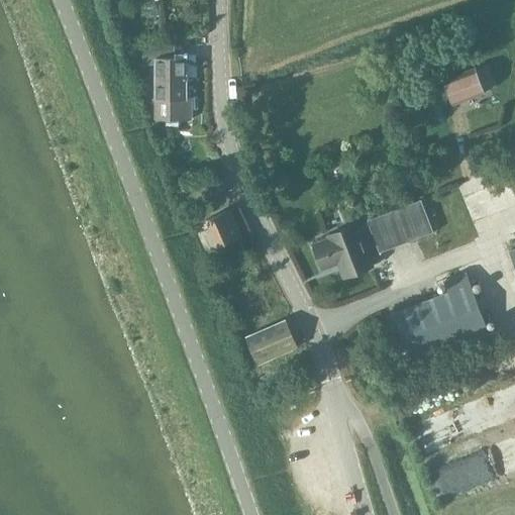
[(141,52),(142,67),(155,67),(153,102),(157,102),(157,121),(190,121),(190,100),(185,99),(186,61),(173,61),(173,46),(164,46),(141,52)]
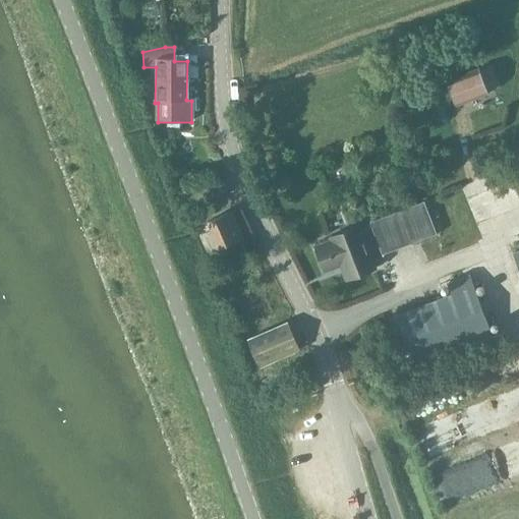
[(478,70),(447,82),(457,107),(487,95),(478,70)]
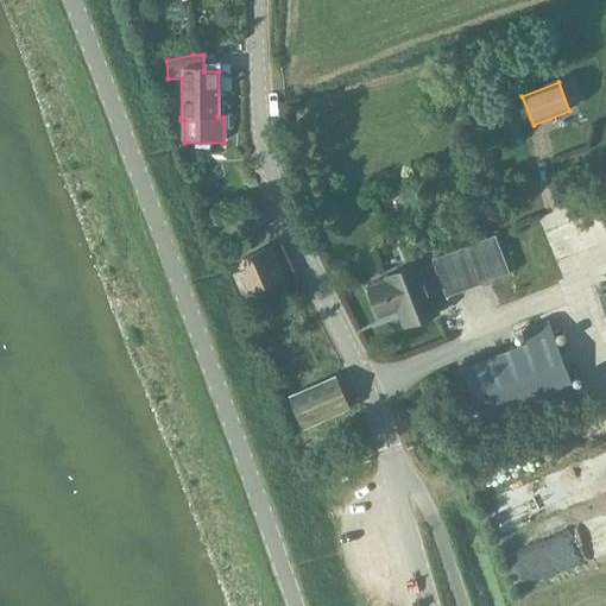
[(429,295),(441,291),(444,300),(446,300),(446,298),(507,276),(497,246),(502,244),(499,235),(430,260),(431,264),(418,269),(417,266),(384,279),(385,284),(366,291),(377,320),(397,311),(403,328),(436,316),(429,295)]
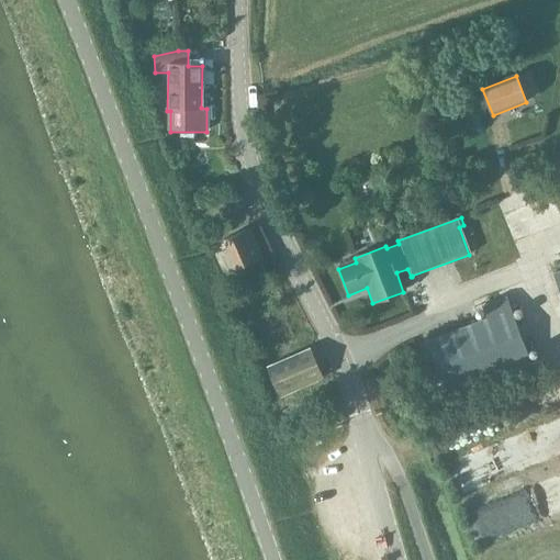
[(219,254),(228,273),(261,258),(247,230),(222,242),(226,250),(219,254)]
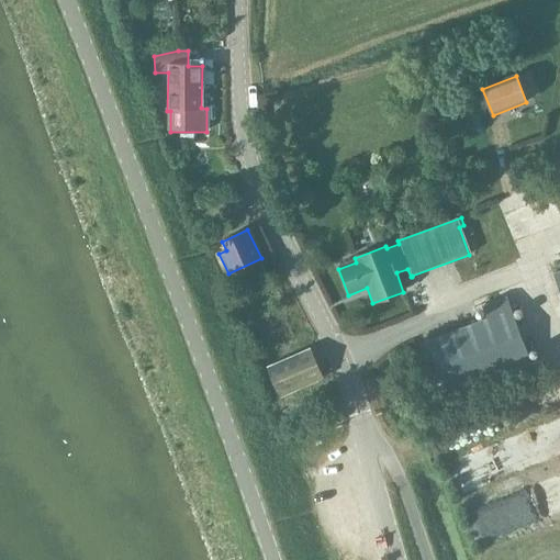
[(426,342),(446,392),(528,361),(510,311),(426,342)]
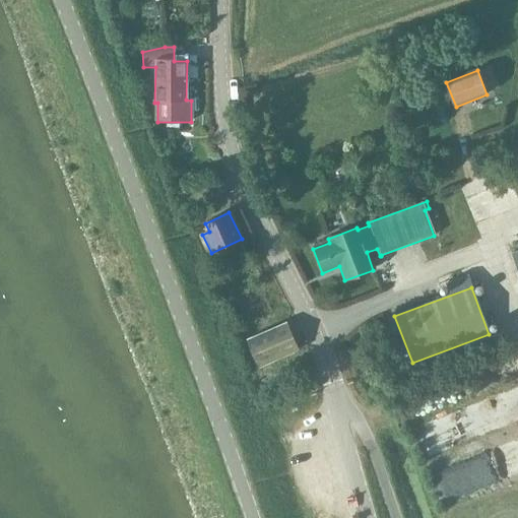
[(287,323),(248,340),(259,368),(299,350),(287,323)]
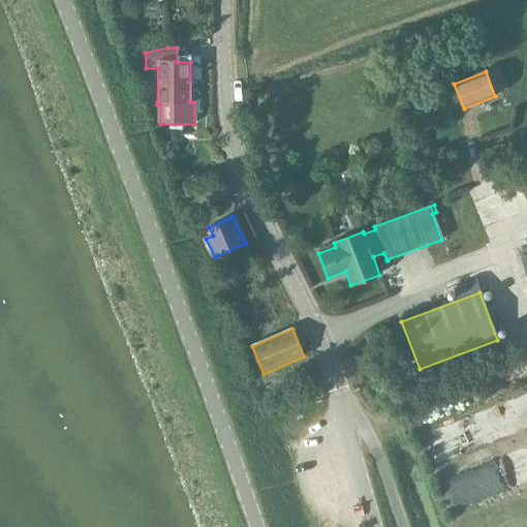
[(426,463),(526,429),(526,419),(518,393),(414,427),(426,463)]
